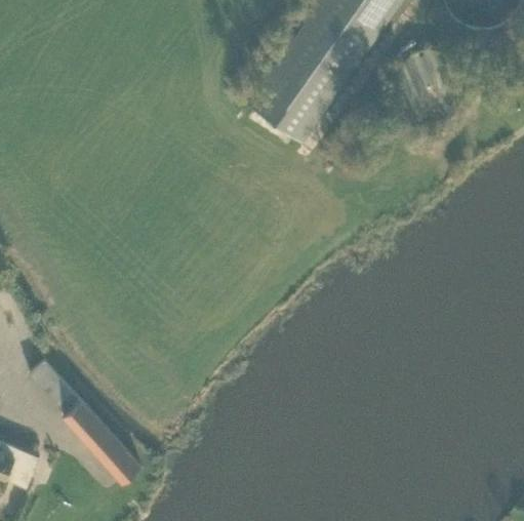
[(321,0),(247,107),(301,144),(402,0),(321,0)]
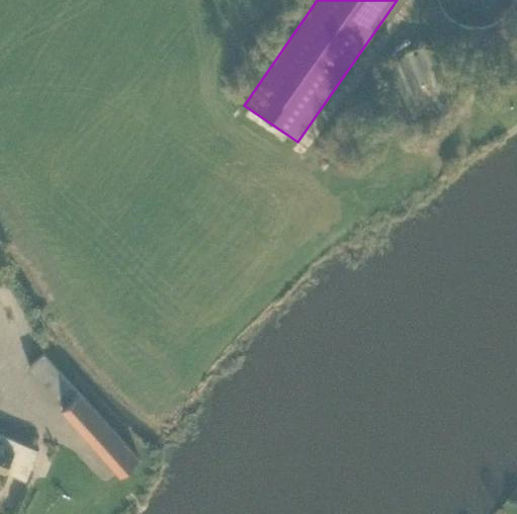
[(508,0),(436,0),(439,6),(442,12),(448,19),(454,22),(461,26),(468,27),(475,28),(483,26),(490,24),(494,21),(500,17),(505,10),(508,5),(508,0)]
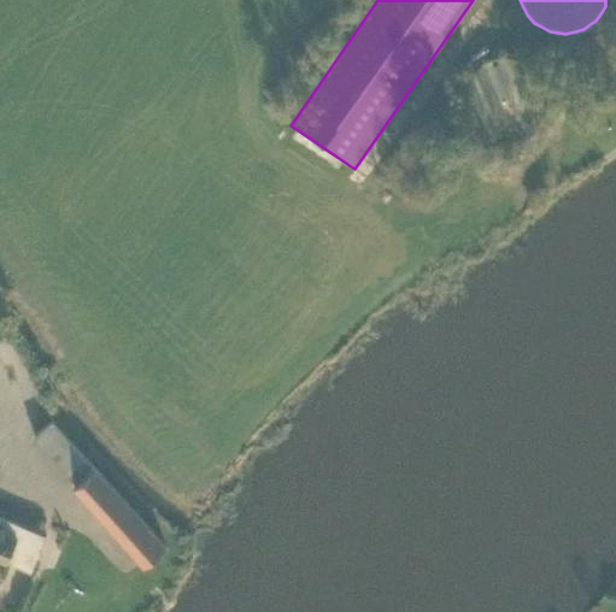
[(165,549),(95,471),(52,424),(35,440),(78,487),(72,492),(142,570),(165,549)]
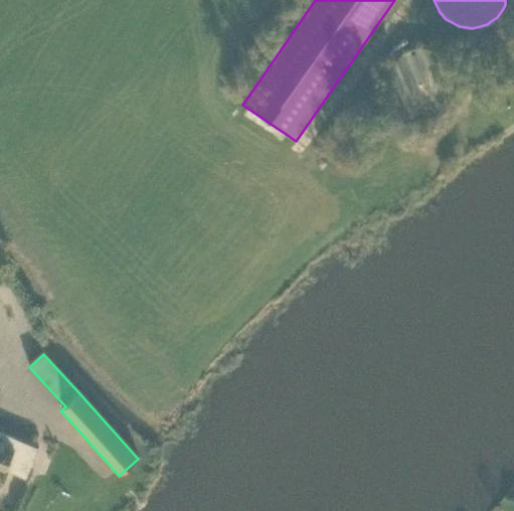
[(0,469),(4,471),(4,470),(25,479),(38,450),(0,433),(0,469)]
